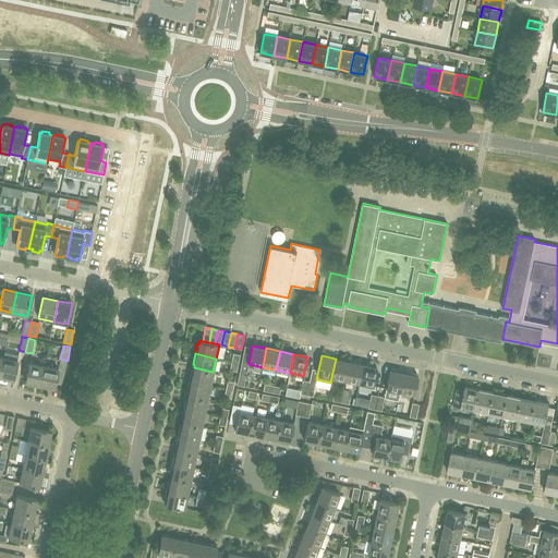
[(3,356),(0,372),(0,376),(13,379),(17,360),(3,356)]
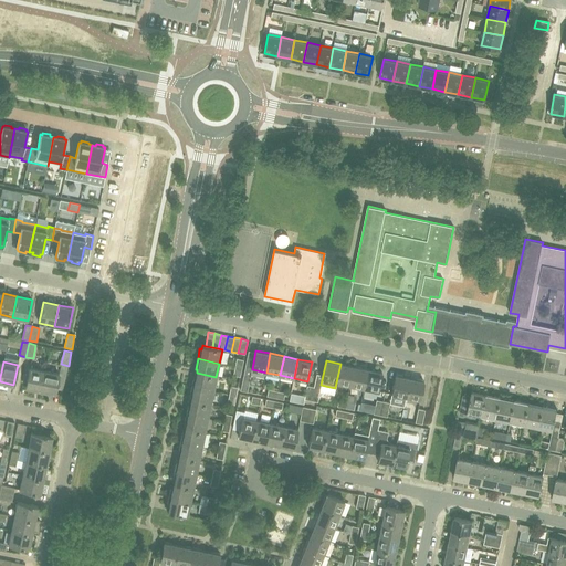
[(350,385),(354,366),(341,364),(336,383),(350,385)]
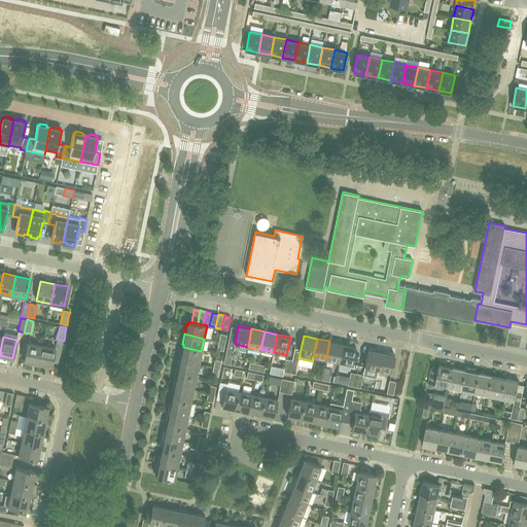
[(339,361),(343,344),(329,341),(326,358),(339,361)]
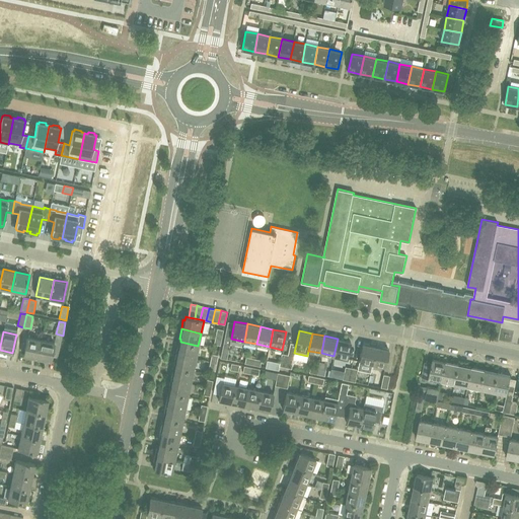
[(36,358),(41,340),(27,337),(23,355),(36,358)]
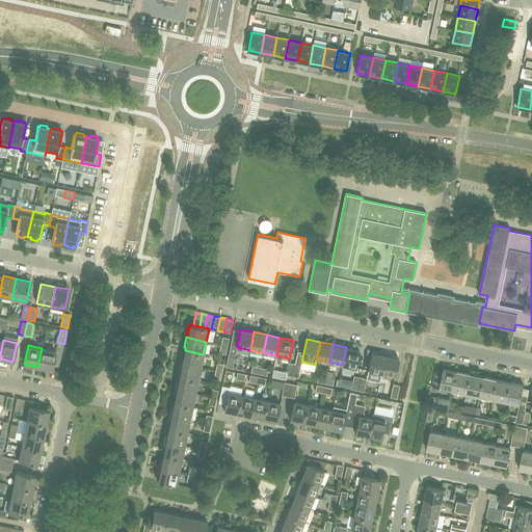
[(346,347),(342,365),(355,368),(360,350),(346,347)]
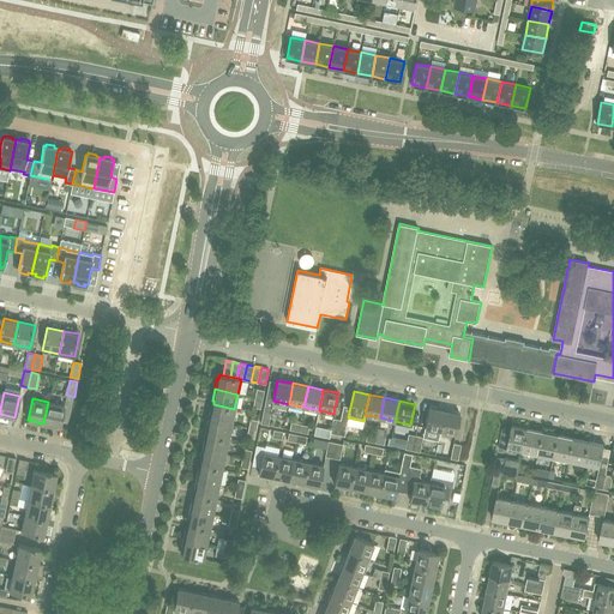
[(48,402),(43,423),(60,427),(64,405),(48,402)]
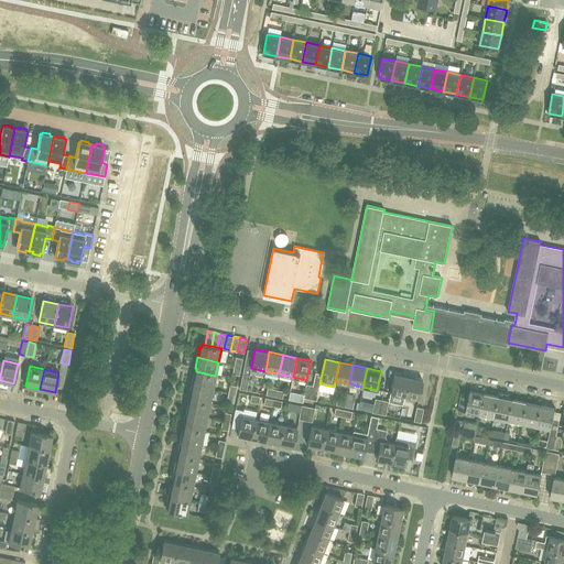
[(213,390),(215,376),(196,371),(195,376),(193,375),(191,386),(213,390)]
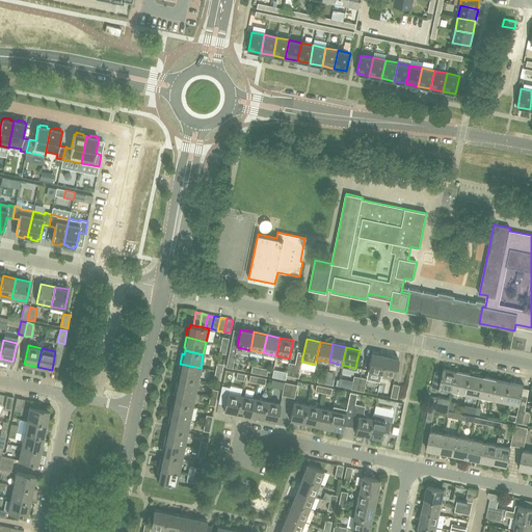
[(381,373),(386,355),(372,352),(368,370),(381,373)]
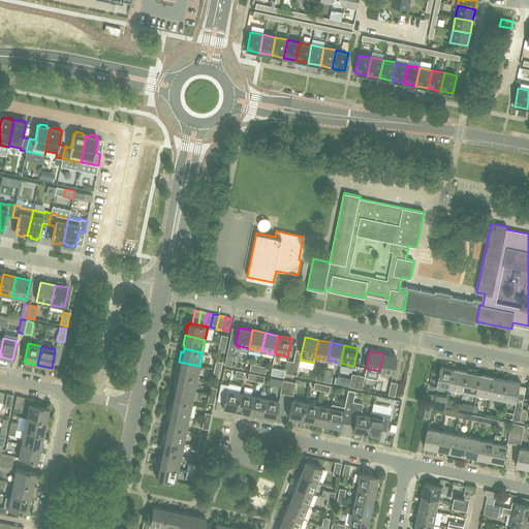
[(234,353),(227,352),(225,365),(231,366),(234,353)]
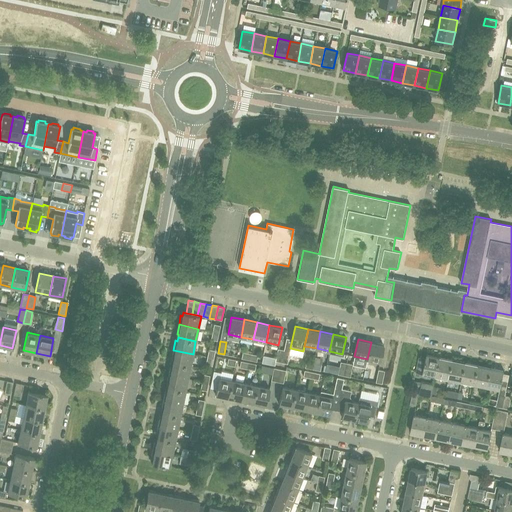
[(371,342),(367,359),(380,362),(383,345),(371,342)]
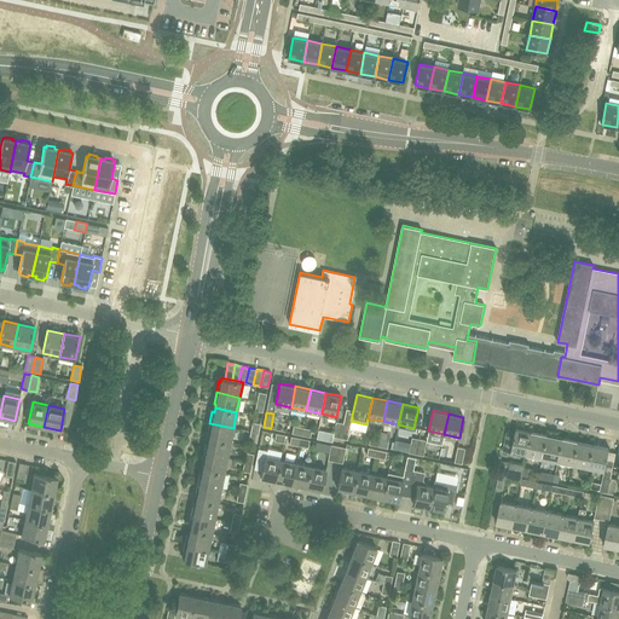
[(340,438),(343,422),(336,421),(333,435),(340,438)]
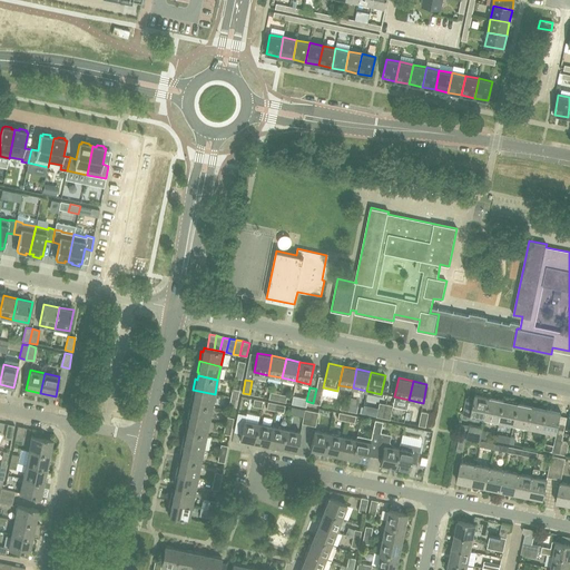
[(316,389),(313,403),(320,404),(323,391),(316,389)]
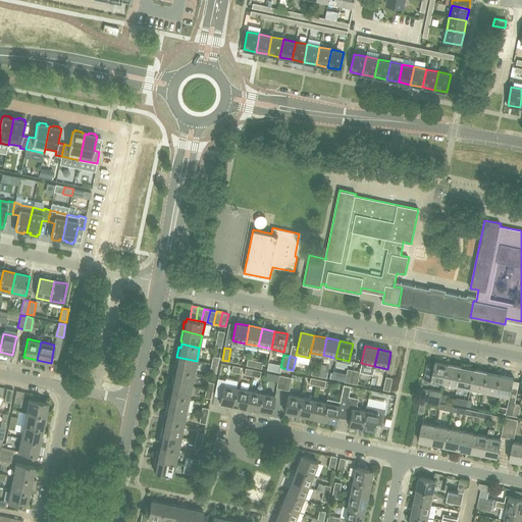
[(194,373),(197,361),(176,357),(174,366),(176,366),(175,369),(194,373)]
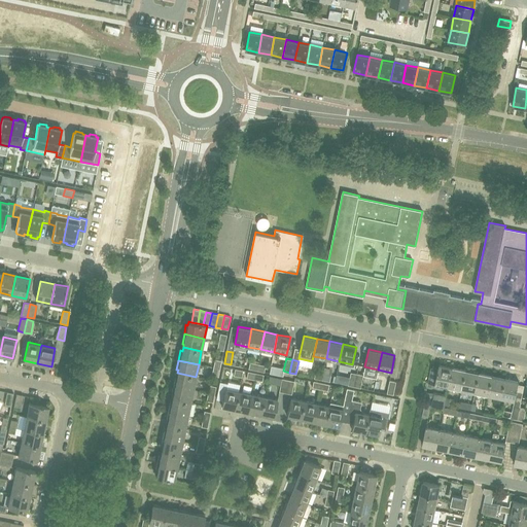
[(271,364),(270,373),(277,374),(278,365),(271,364)]
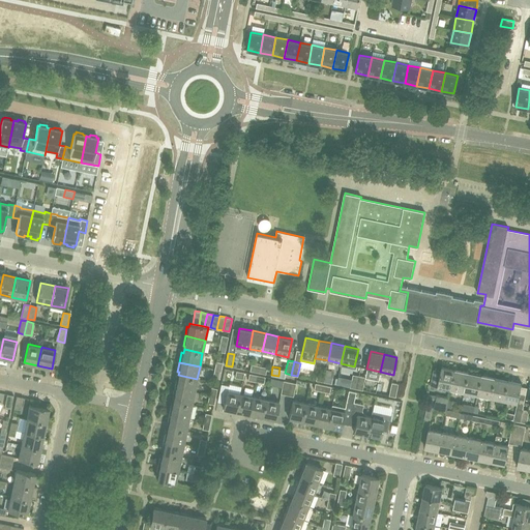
[(451,389),(455,369),(442,366),(441,370),(435,369),(432,385),(451,389)]
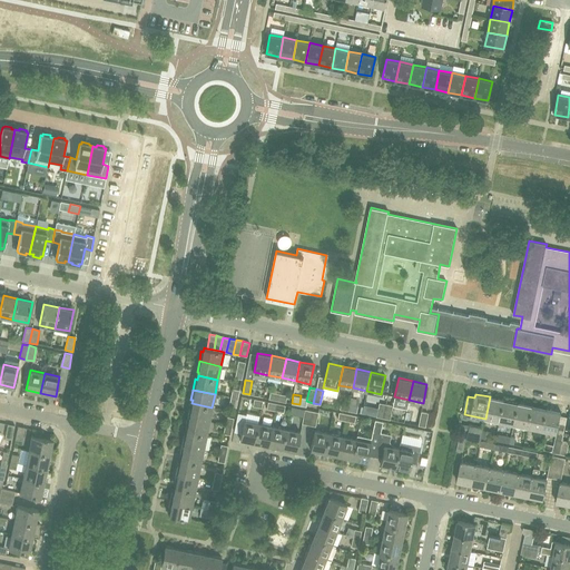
[(500,422),(504,400),(490,396),(485,419),(500,422)]
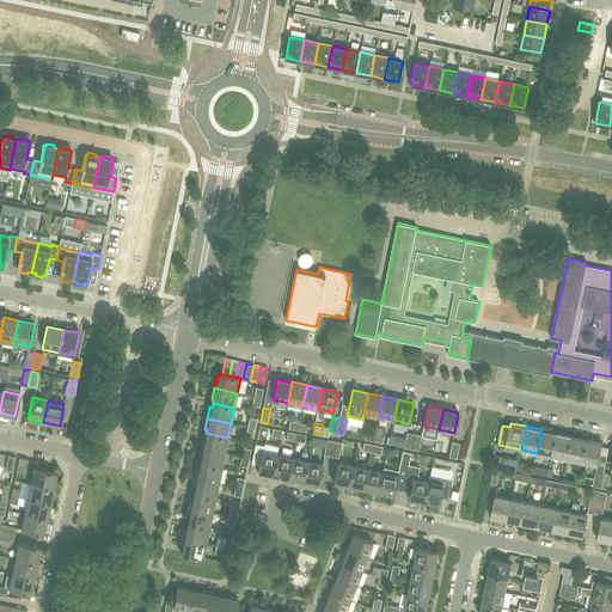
[(551,456),(557,433),(542,429),(537,453),(551,456)]
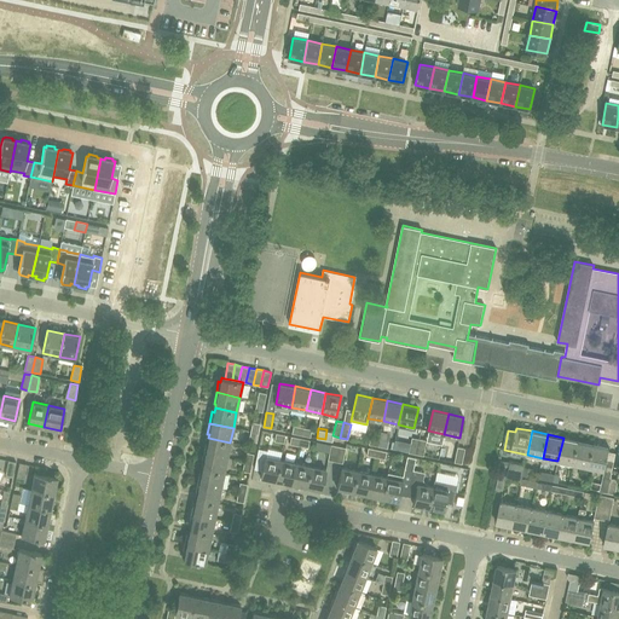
[(416,455),(420,439),(412,437),(409,452),(416,455)]
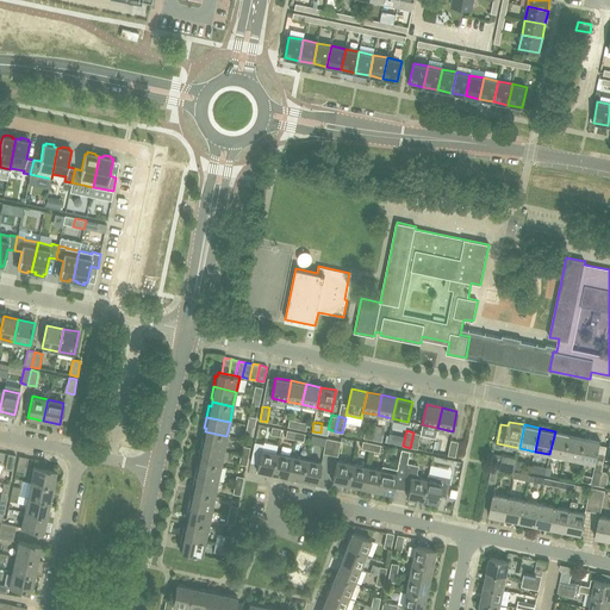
[(224,452),(226,436),(205,431),(205,436),(203,435),(200,447),(224,452)]
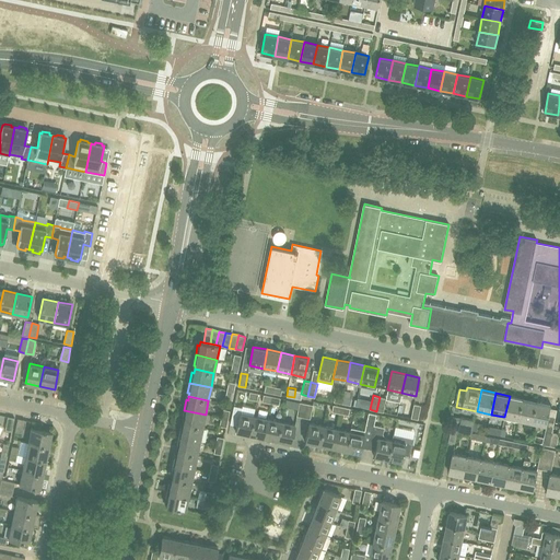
[(518,420),(523,398),(510,396),(504,417),(518,420)]
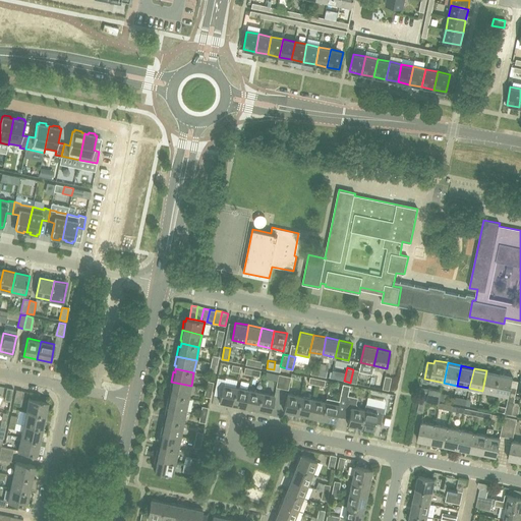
[(356,384),(357,378),(359,370),(353,369),(350,383),(356,384)]
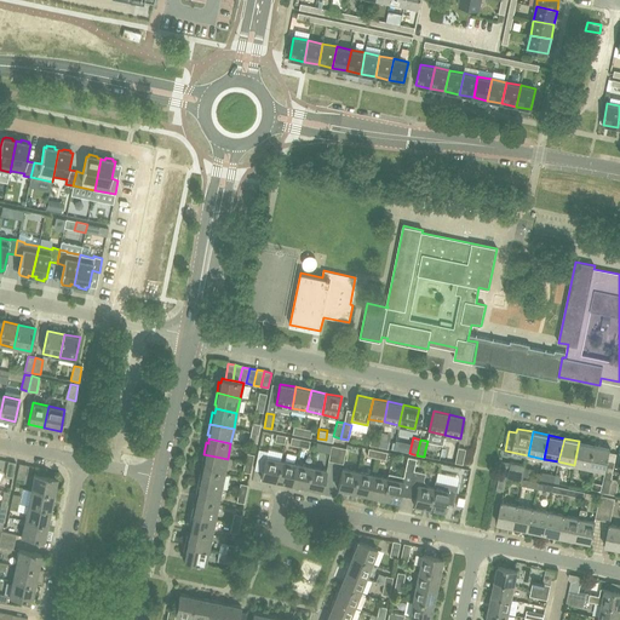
[(590,469),(595,445),(579,441),(574,465),(590,469)]
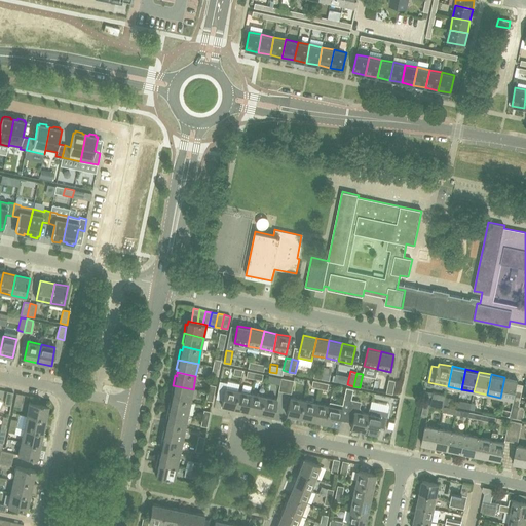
[(523,385),(517,383),(518,380),(504,377),(500,398),(514,400),(510,417),(516,418),(519,406),(523,385)]
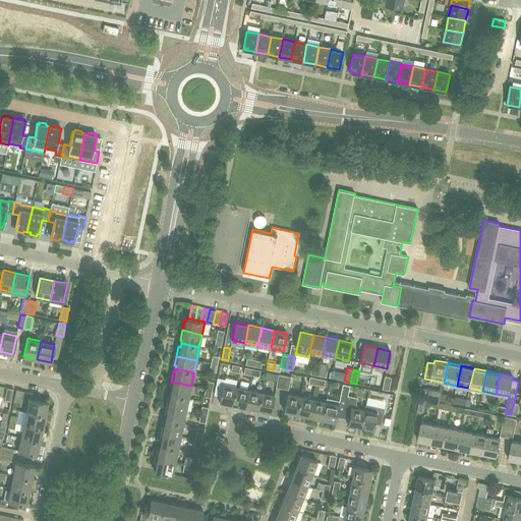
[(283,389),(285,375),(279,374),(277,387),(283,389)]
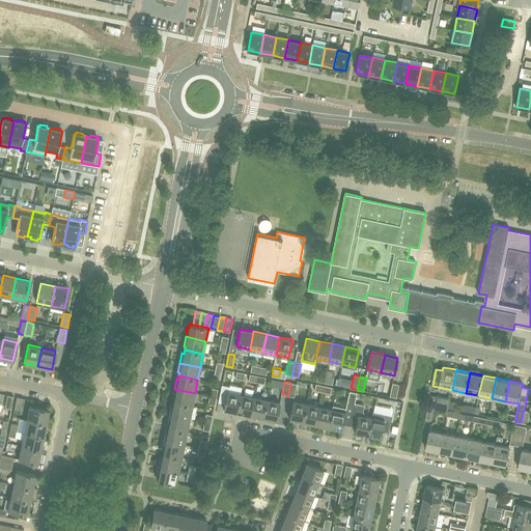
[(290,383),(288,396),(294,397),(297,385),(290,383)]
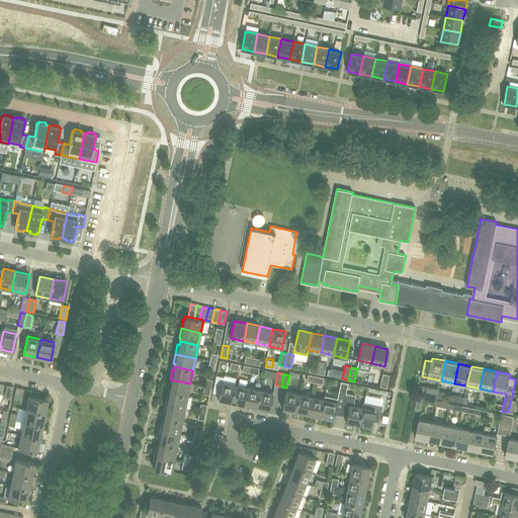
[(380,386),(386,387),(389,375),(382,374),(380,386)]
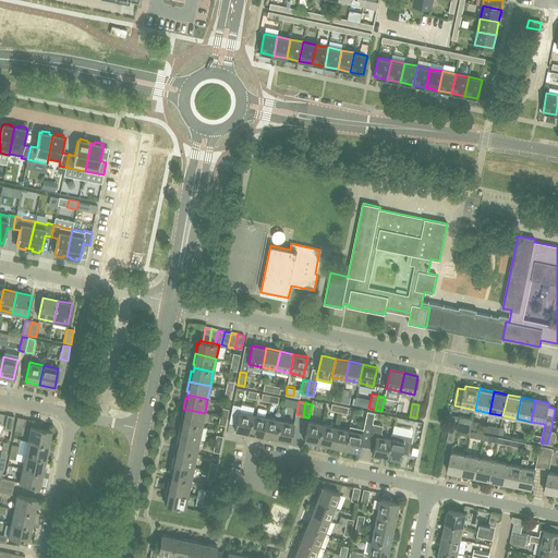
[(202,426),(205,413),(183,409),(181,419),(183,419),(182,422),(202,426)]
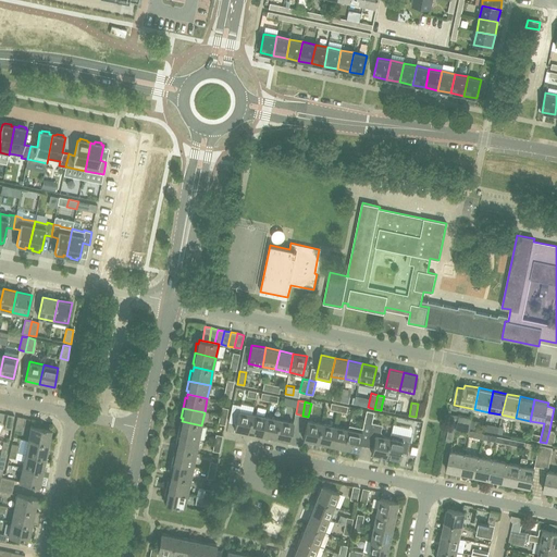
[(248,432),(252,413),(238,410),(234,430),(248,432)]
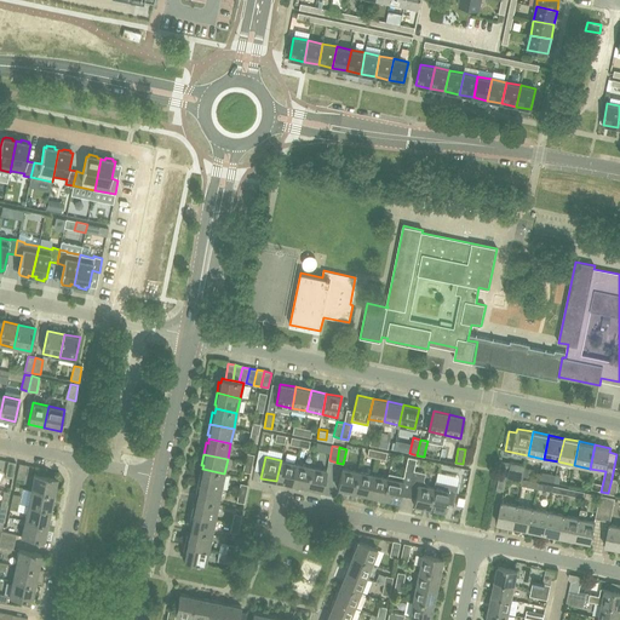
[(388,478),(383,499),(399,501),(401,494),(408,497),(413,471),(415,459),(407,457),(403,477),(388,474),(388,477),(388,478)]
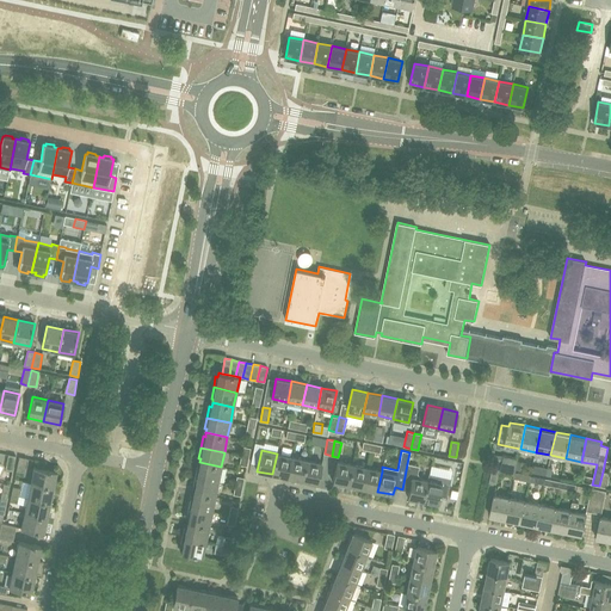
[(13,470),(16,456),(8,454),(5,469),(13,470)]
